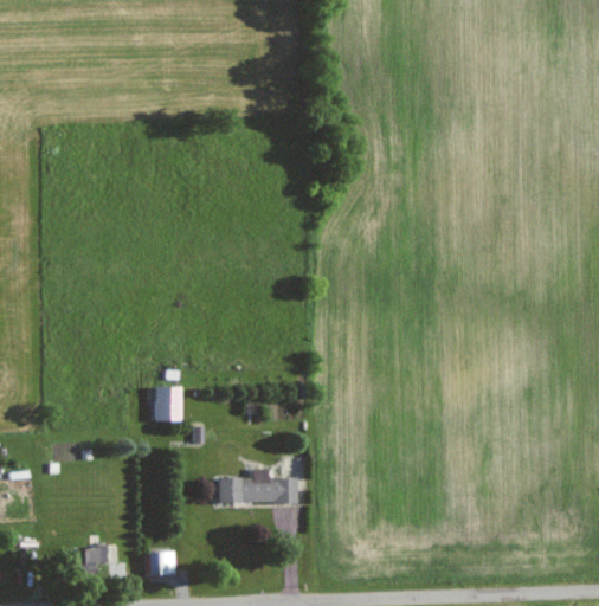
[(155,386),(155,420),(184,420),(184,386),(155,386)]
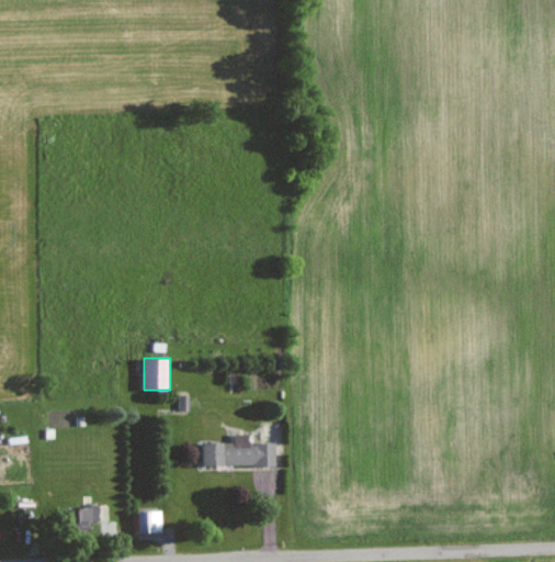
[(201,467),(276,464),(276,442),(258,444),(258,435),(235,435),(235,442),(200,444),(201,467)]
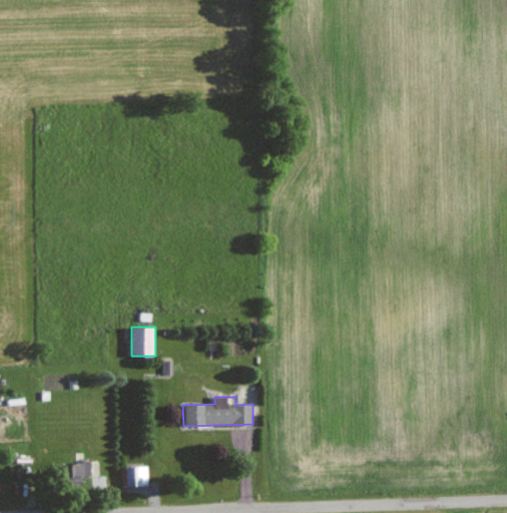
[(32,461),(33,455),(19,453),(18,460),(32,461)]
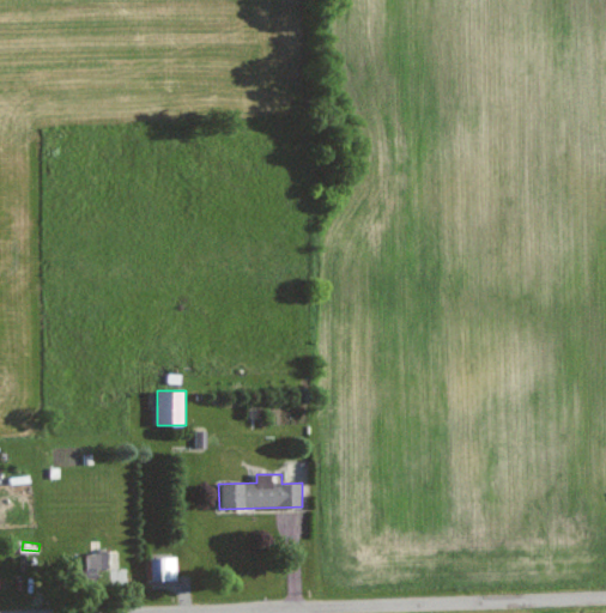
[(96,569),(108,569),(108,554),(68,553),(67,583),(95,584),(96,569)]
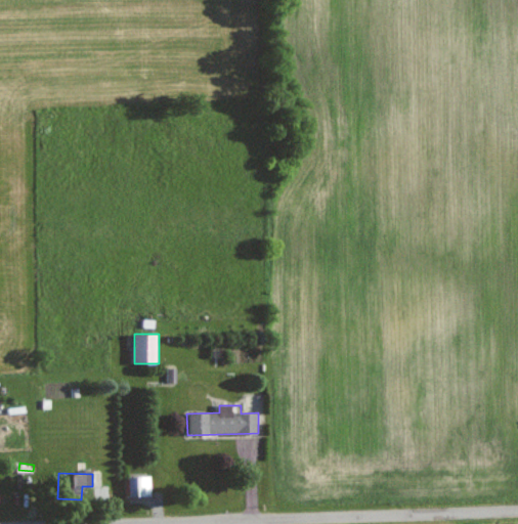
[(130,496),(153,496),(153,476),(130,476),(130,496)]
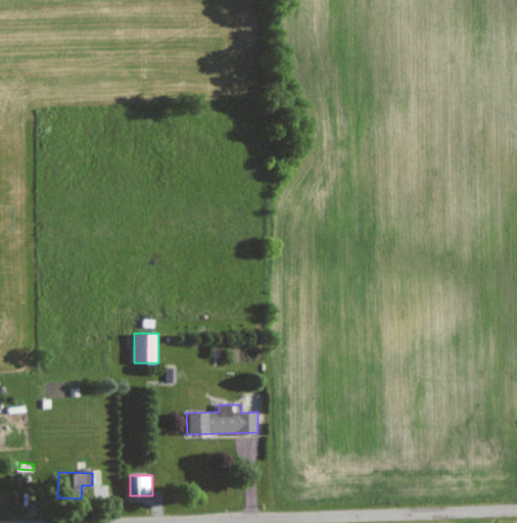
All buildings are outlined.
